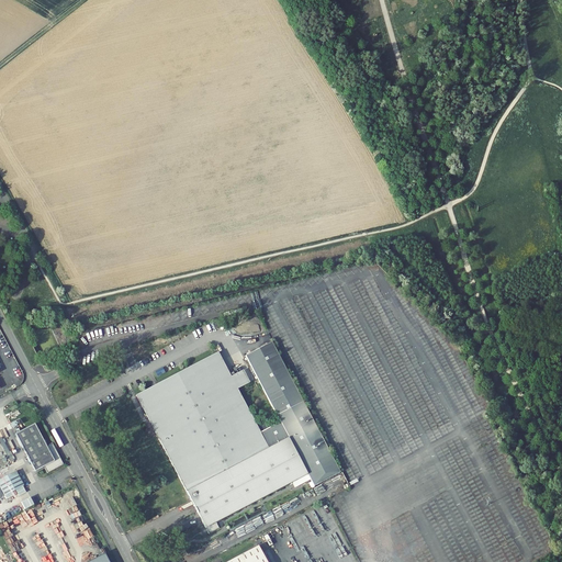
[(217,352),(136,395),(156,434),(191,499),(202,521),(209,534),(218,528),(215,523),(307,474),(314,486),(340,472),(271,343),(245,356),(257,379),(280,422),(269,428),(265,419),(255,424),(237,389),(249,382),(243,371),(231,377),(217,352)]
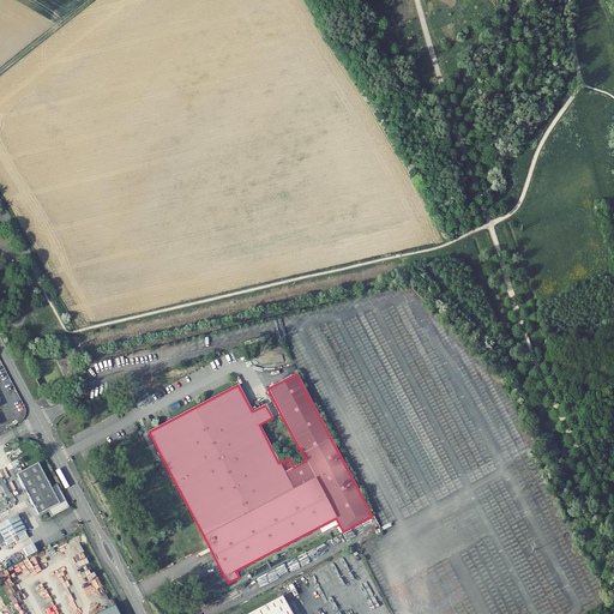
[(38,463),(17,474),(37,515),(48,510),(52,517),(70,509),(58,483),(50,487),(38,463)]
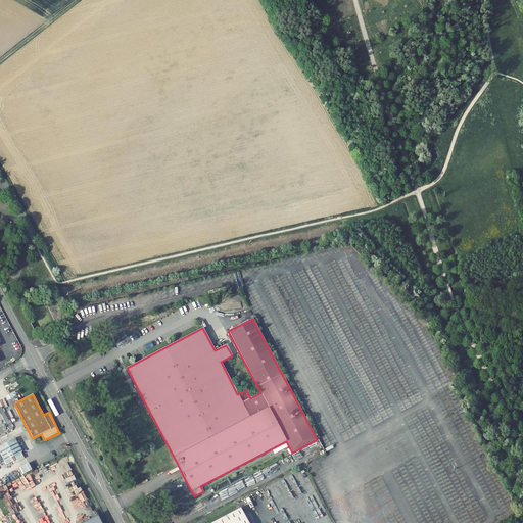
[(0,408),(0,411),(10,431),(13,429),(2,408),(0,408)]
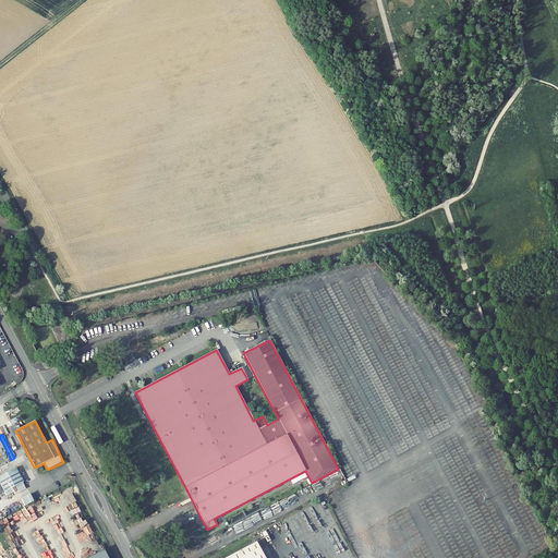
[(15,468),(0,475),(0,483),(4,492),(23,482),(15,468)]
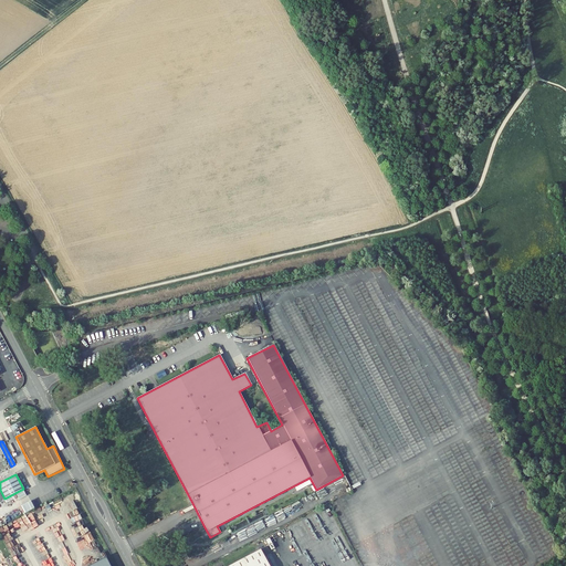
[(20,506),(24,514),(34,509),(30,501),(20,506)]
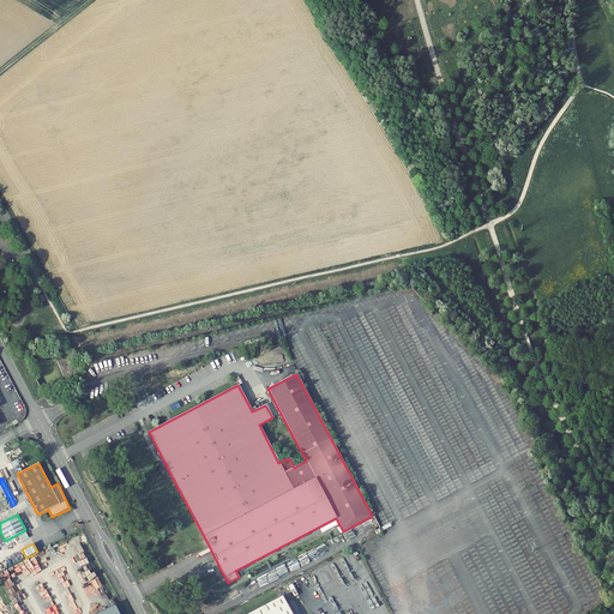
[(7,567),(16,563),(12,558),(5,563),(7,567)]
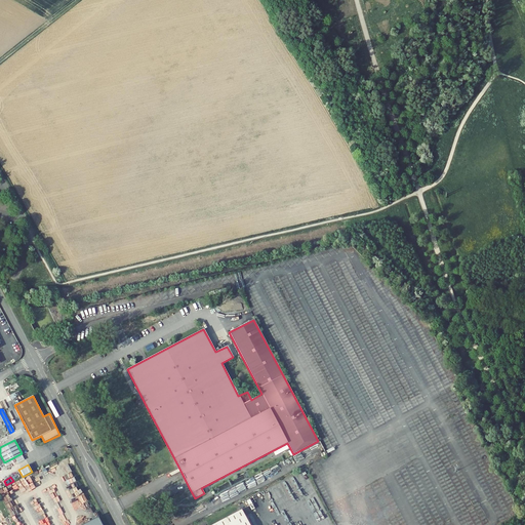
[(211,524),(248,524),(240,511),(211,524)]
